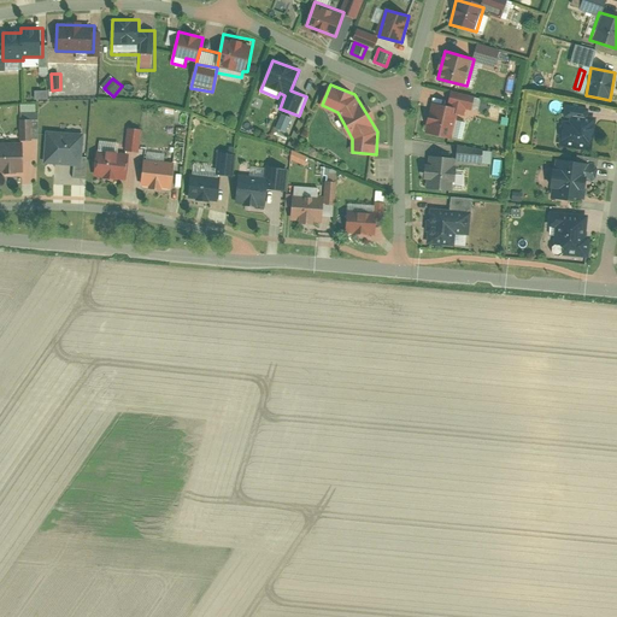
[(458,107),(433,104),(427,134),(452,139),(458,107)]
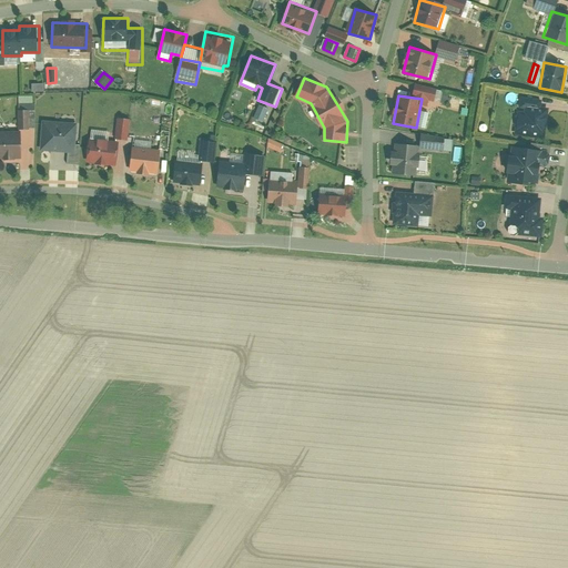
[(547,101),(520,98),(516,133),(541,137),(547,101)]
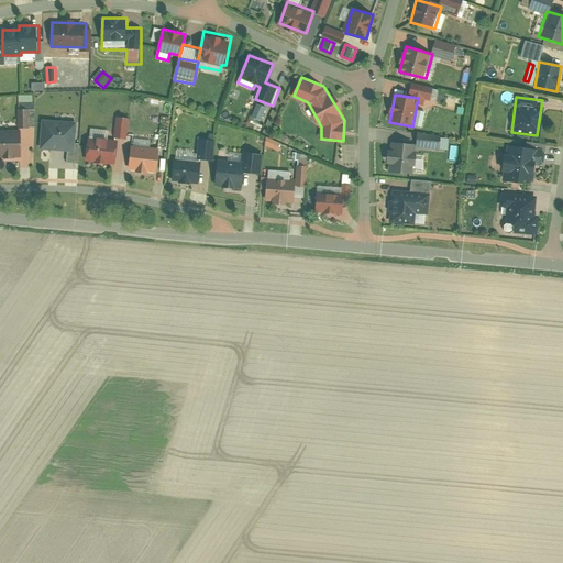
[(264,121),(268,107),(257,103),(253,117),(264,121)]
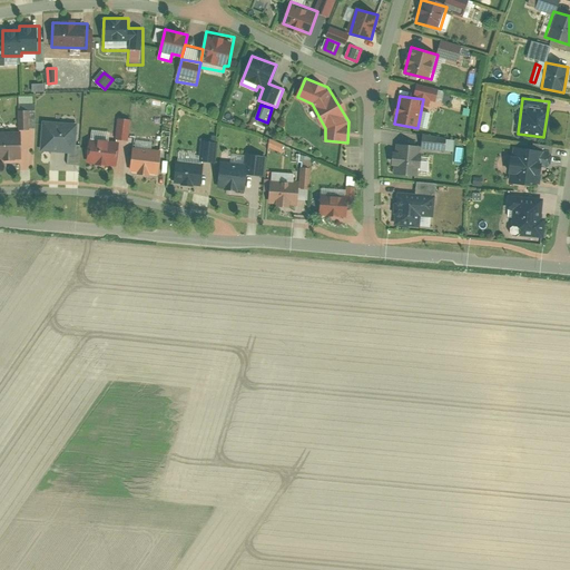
[(35,109),(19,109),(19,127),(35,127),(35,109)]
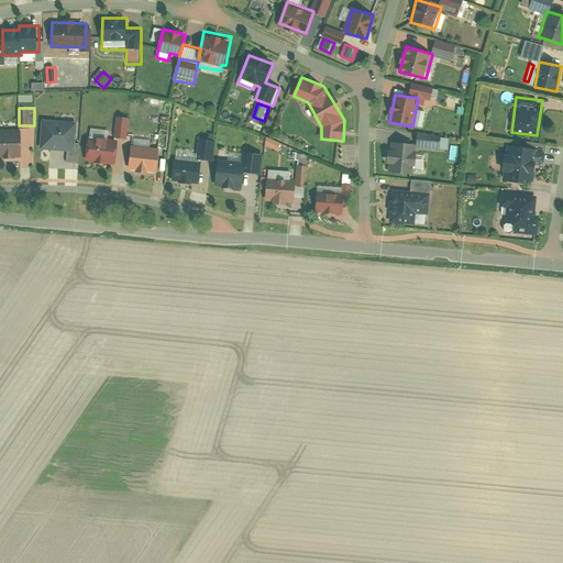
[(110,131),(91,129),(87,161),(117,164),(120,139),(127,139),(129,117),(119,116),(116,138),(109,136),(110,131)]
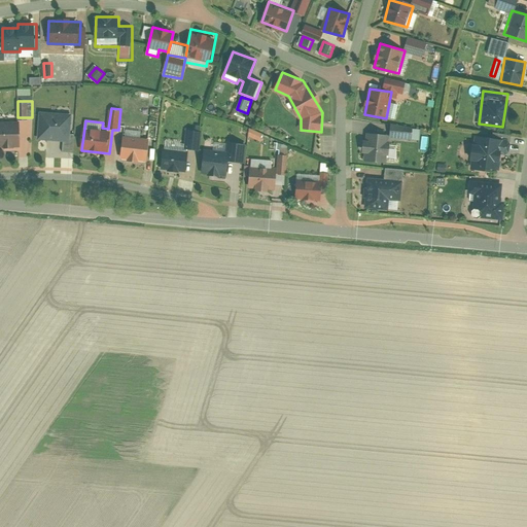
[(71,113),(40,110),(38,138),(63,140),(69,140),(69,134),(71,113)]
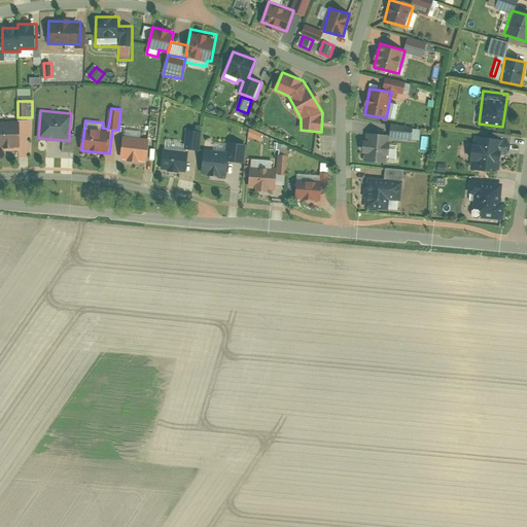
[(21,121),(0,121),(0,145),(21,146),(21,121)]
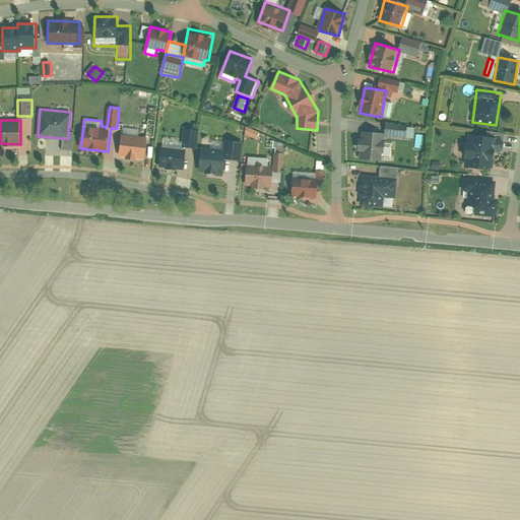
[(417,138),(418,126),(388,124),(387,137),(417,138)]
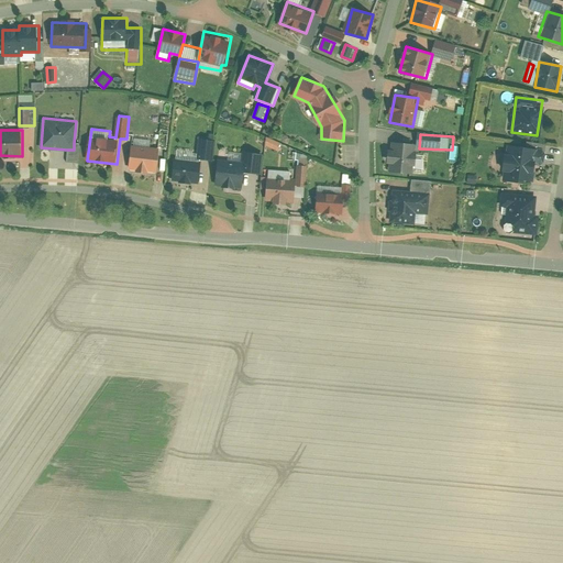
[(198,151),(177,150),(177,158),(174,158),(173,180),(201,183),(203,159),(213,161),(216,136),(199,135),(198,151)]
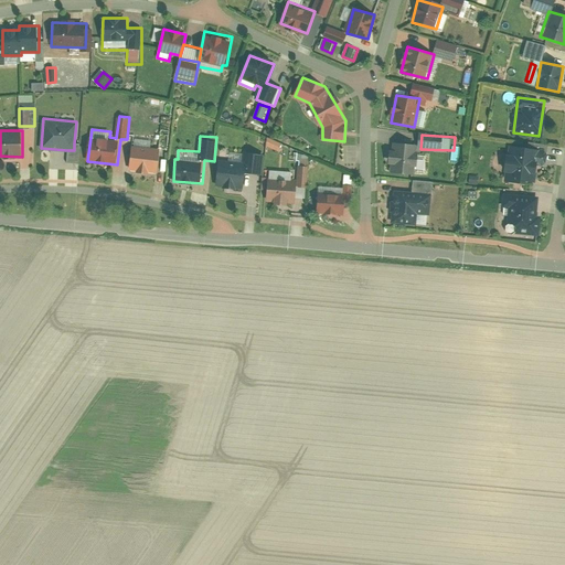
[(152,140),(134,138),(130,169),(159,172),(161,147),(152,146),(152,140)]
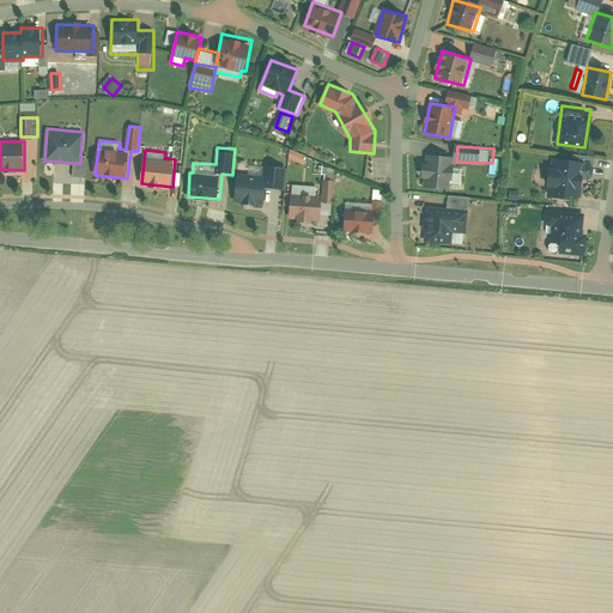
[(291,161),(308,164),(310,155),(292,151),(291,161)]
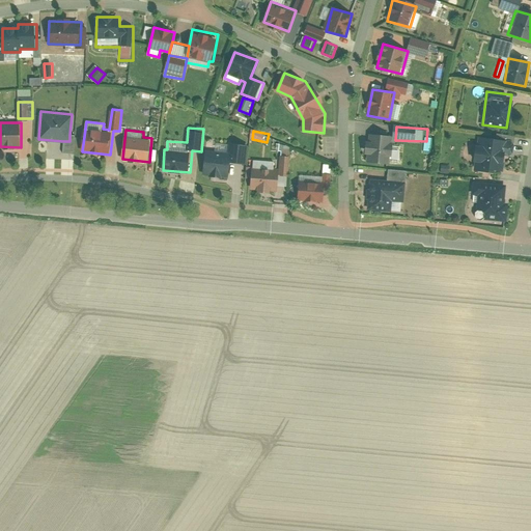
[(393,136),(369,134),(366,160),(391,163),(393,136)]
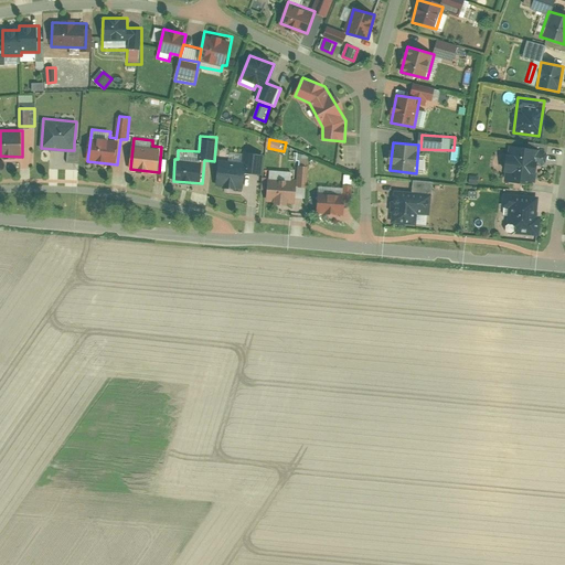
[(74,150),(67,150),(66,162),(78,164),(81,144),(74,144),(74,150)]
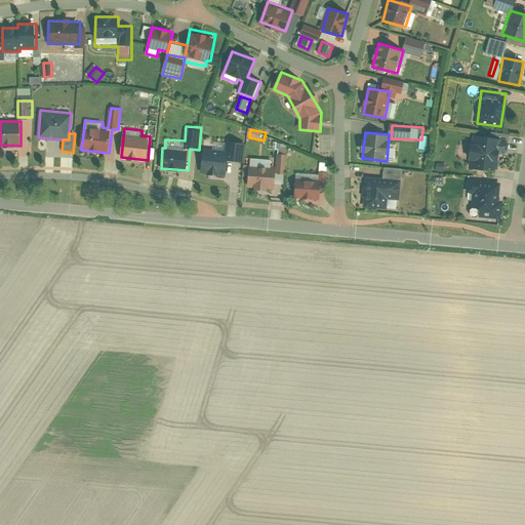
[(502,137),(474,136),(473,167),(501,168),(502,137)]
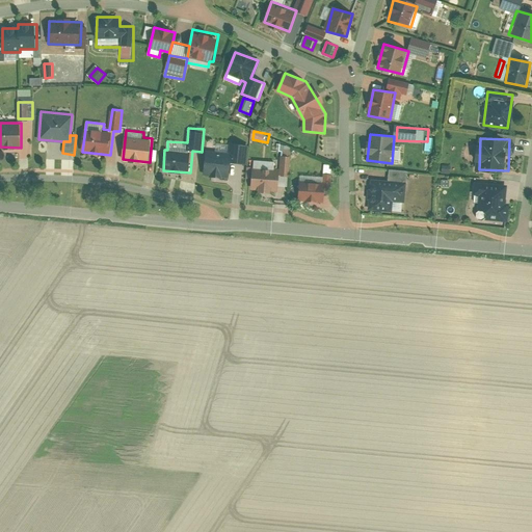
[(231,155),(207,152),(205,174),(229,178),(232,160),(246,162),(248,145),(232,143),(231,155)]
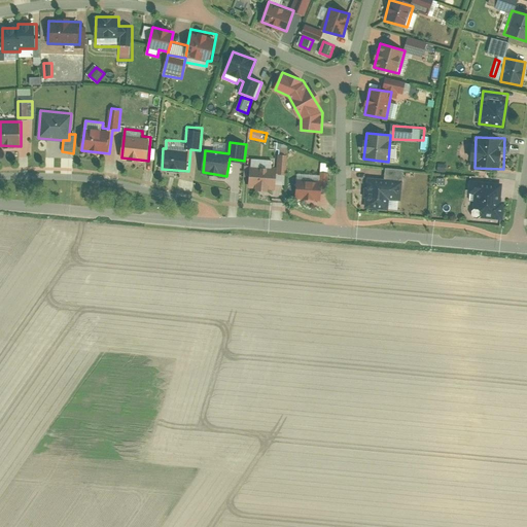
[(279,167),(273,167),(274,160),(252,159),(250,185),(279,186),(280,173),(287,173),(288,145),(279,142),(279,145),(277,145),(277,150),(279,150),(279,167)]
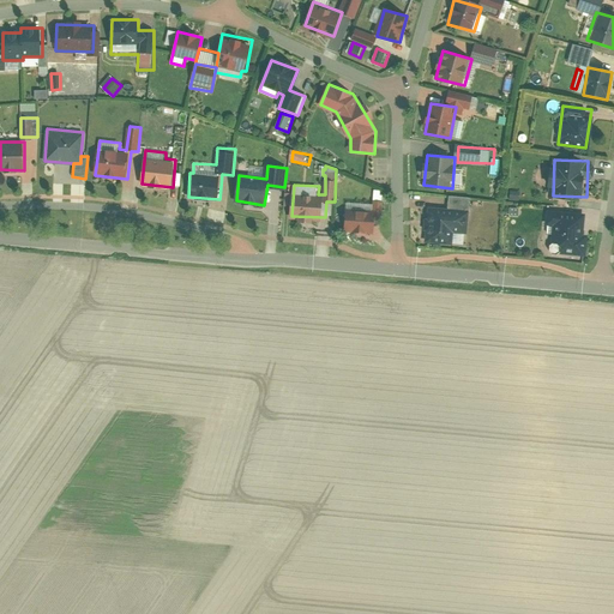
[(374,202),(345,200),(344,233),(375,234),(375,221),(381,221),(383,210),(389,210),(389,196),(381,196),(381,191),(374,191),(374,202)]
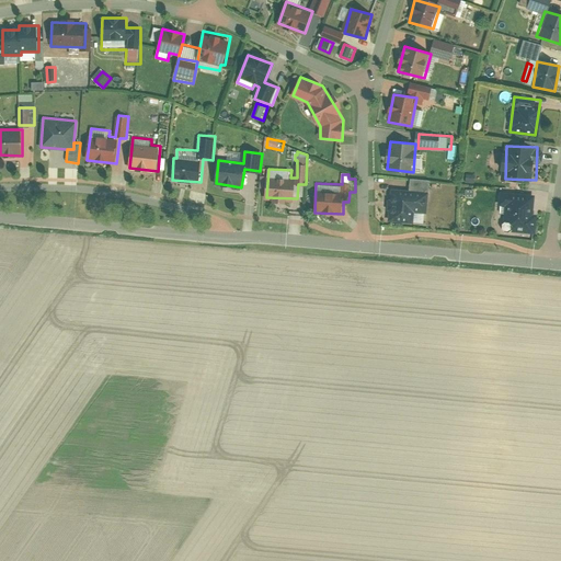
[(430,194),(395,191),(392,220),(415,222),(416,209),(427,210),(430,194)]
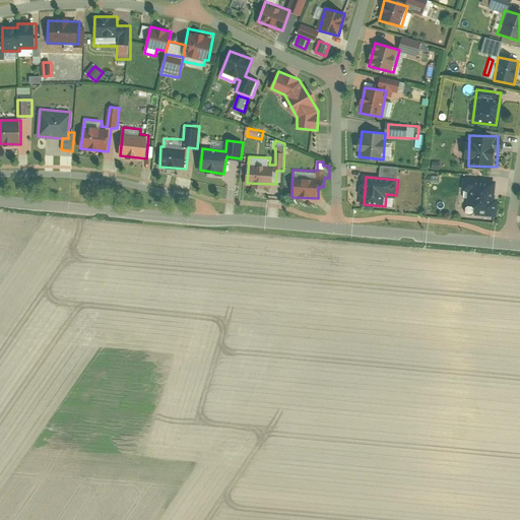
[(498,182),(459,179),(457,213),(496,215),(498,182)]
